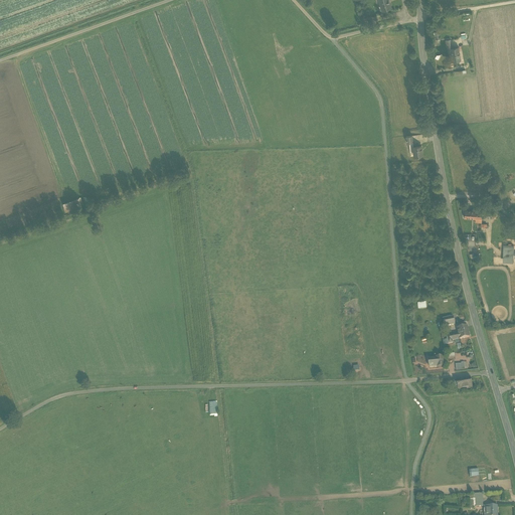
[(378,0),(382,9),(391,6),(388,0),(378,0)]
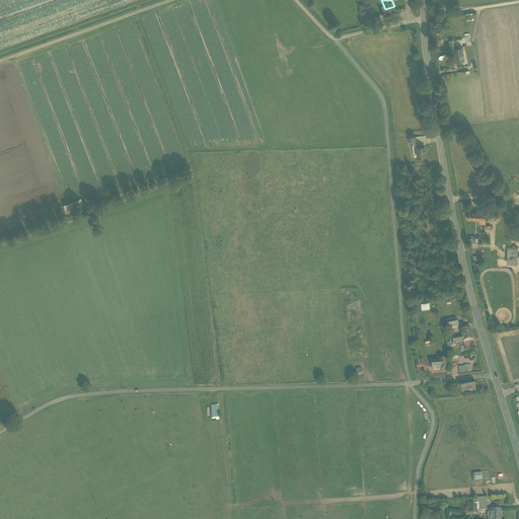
[(463,54),(455,56),(456,63),(464,61),(463,54)]
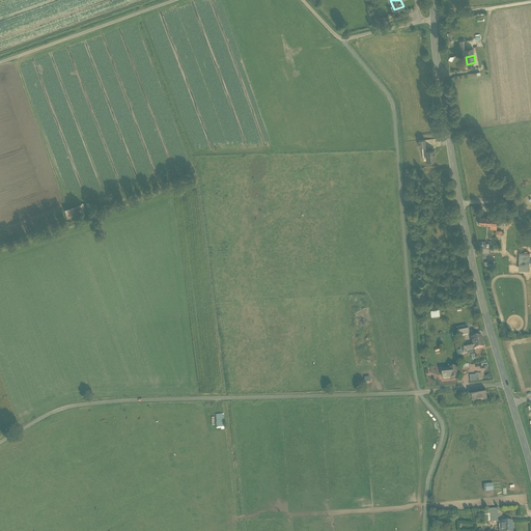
[(435,149),(425,151),(427,161),(436,160),(435,149)]
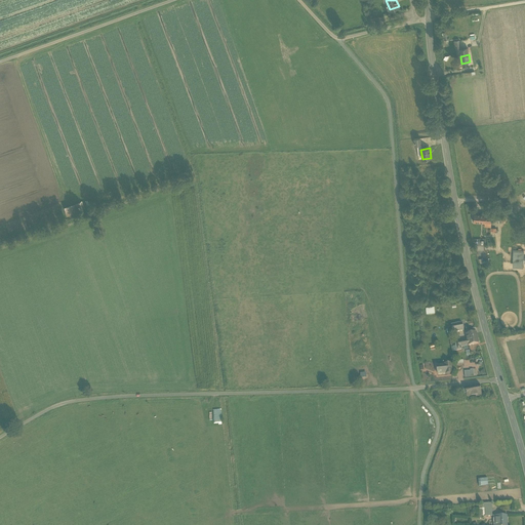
[(68,208),(70,216),(86,210),(83,203),(68,208)]
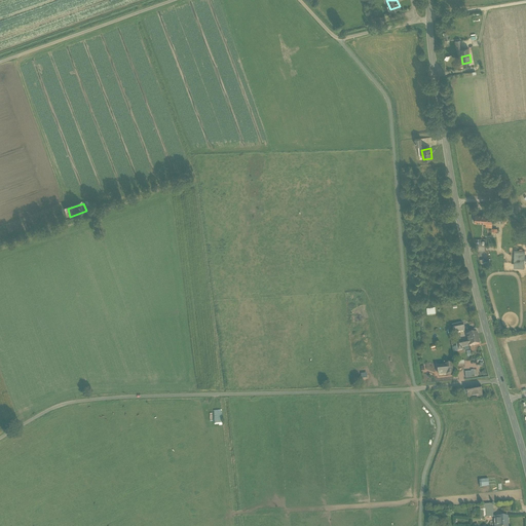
[(486,215),(475,214),(474,222),(492,224),(492,220),(493,214),(493,213),(486,212),(486,215)]
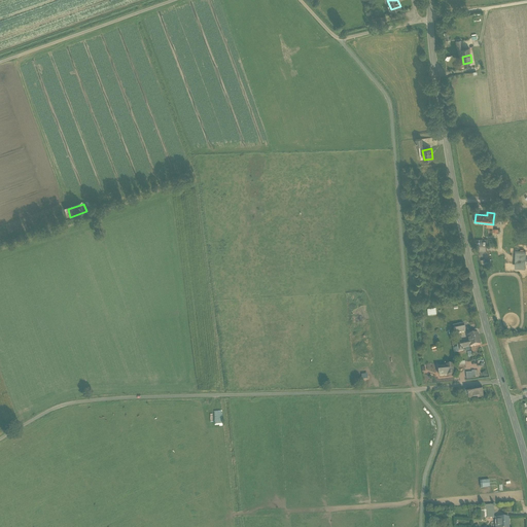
[(525,251),(515,251),(516,268),(525,268),(525,251)]
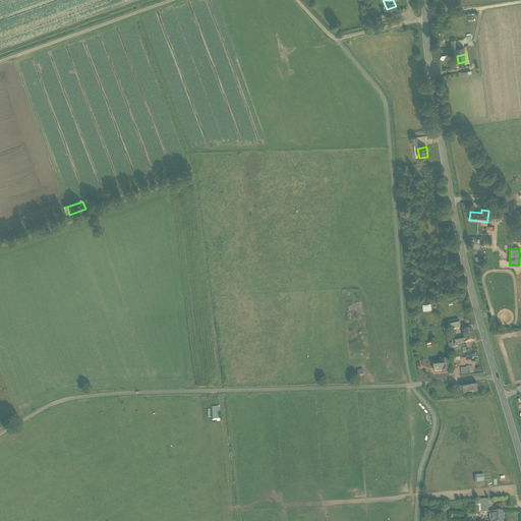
[(458,321),(448,323),(450,331),(460,329),(458,321)]
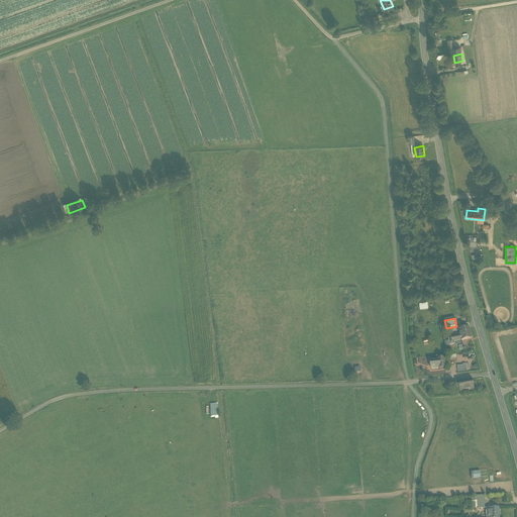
[(469,328),(458,330),(460,340),(460,341),(461,341),(472,338),(469,328)]
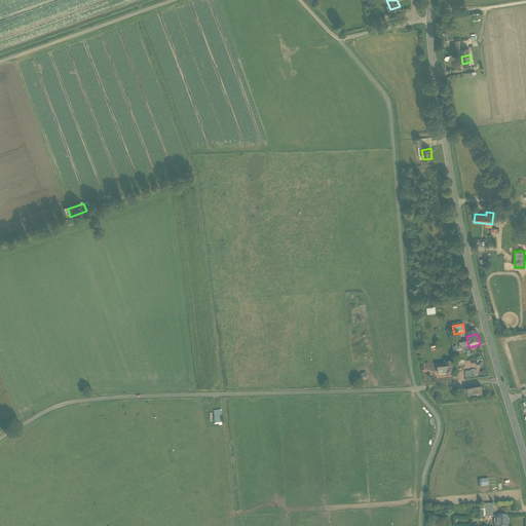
[(467,341),(456,344),(458,351),(462,350),(462,348),(464,347),(468,346),(467,341)]
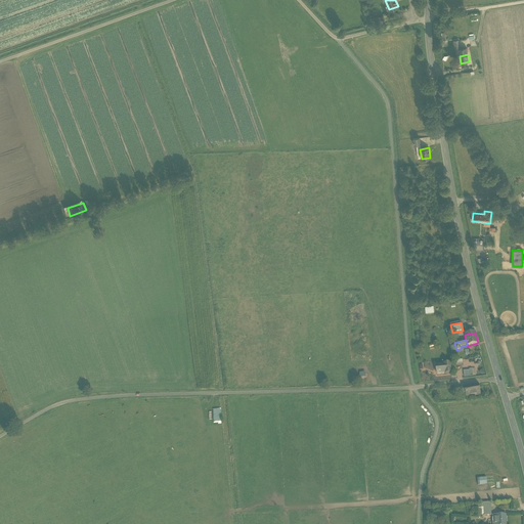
[(445,364),(443,364),(437,365),(436,365),(437,375),(444,374),(451,374),(450,363),(445,364)]
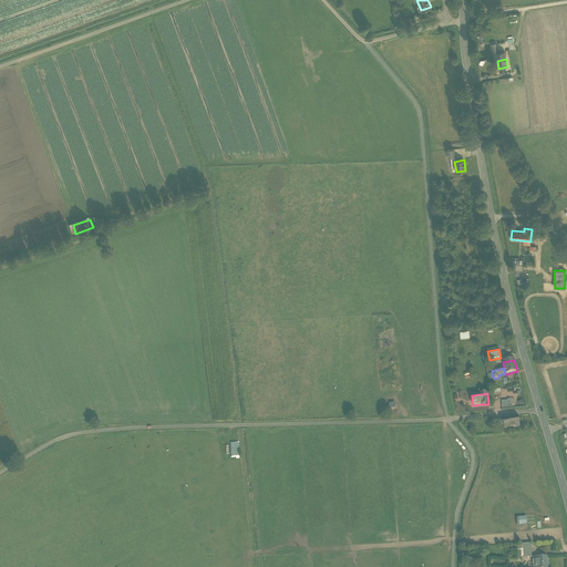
[(518,416),(506,419),(508,429),(519,426),(518,416)]
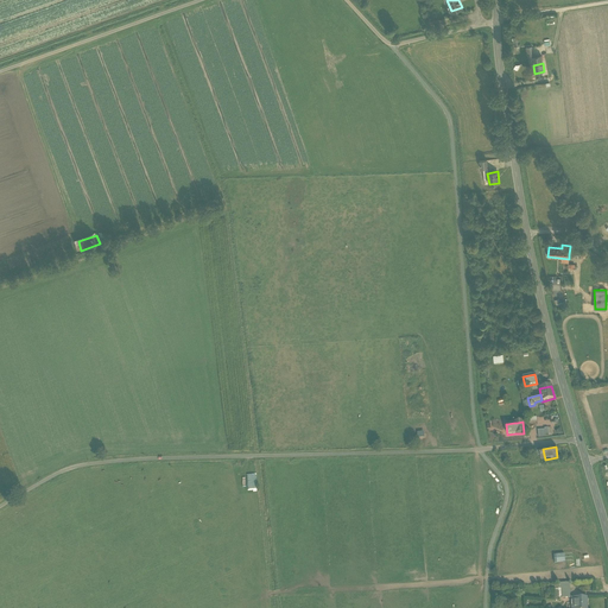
[(543,449),(534,450),(534,453),(536,458),(536,461),(545,460),(543,449)]
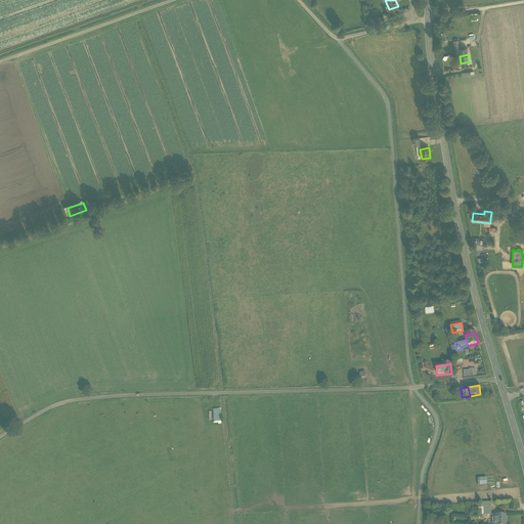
[(478,486),(487,485),(486,478),(477,479),(478,486)]
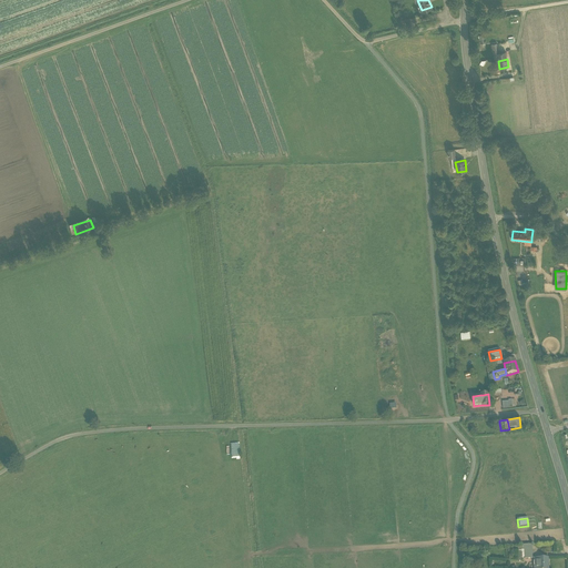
[(548,567),(549,558),(535,558),(535,567),(548,567)]
